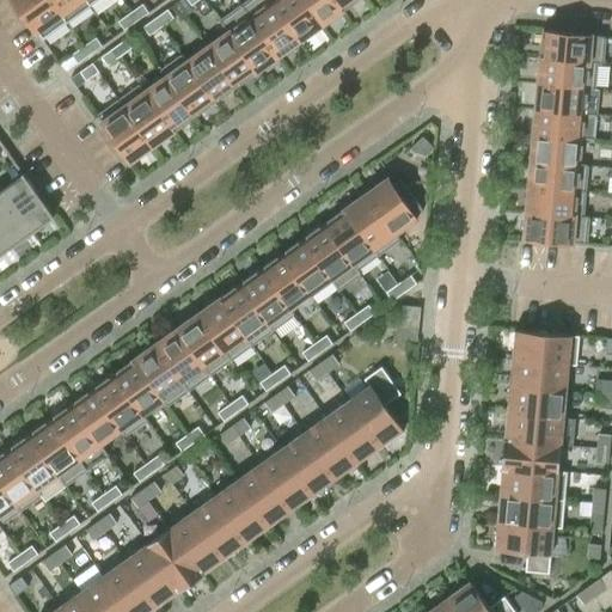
[(67,22),(50,0),(13,0),(42,40),(67,22)]
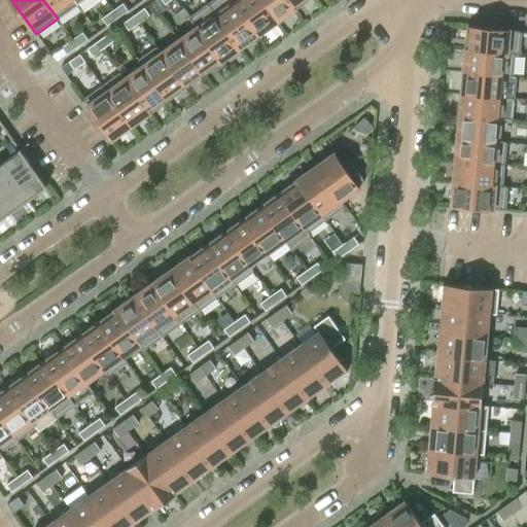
[(78,4),(74,0),(43,0),(58,19),(78,4)]
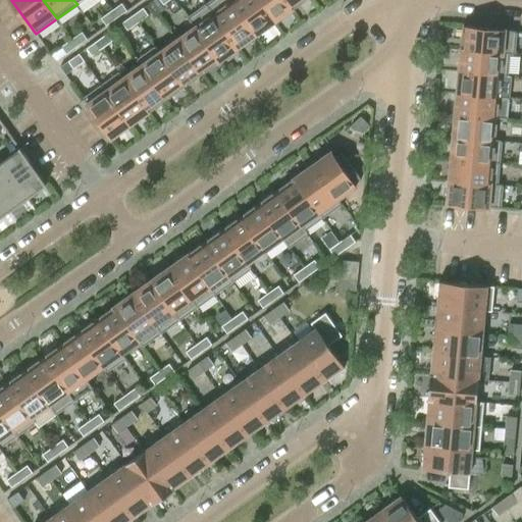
[(256,35),(229,0),(212,0),(206,4),(238,48),(256,35)]
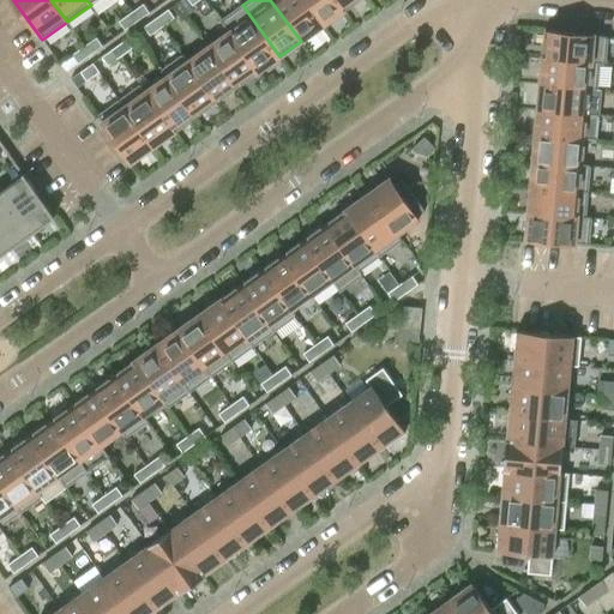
[(321,26),(302,0),(270,0),(301,41),(321,26)]
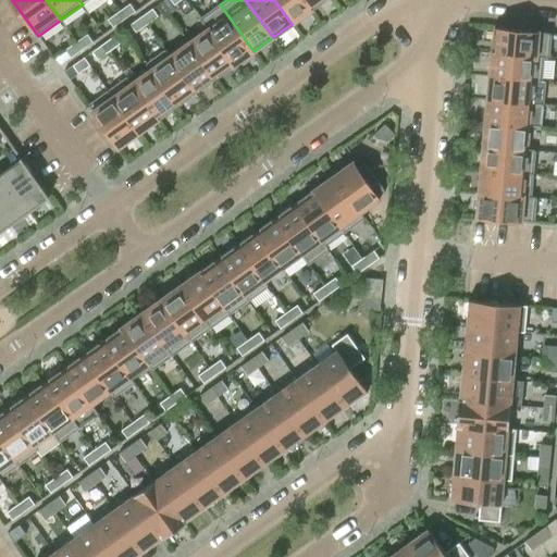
[(311,10),(304,0),(274,0),(292,24),(311,10)]
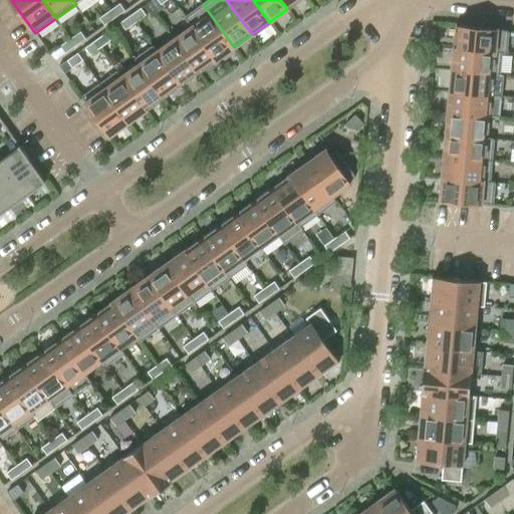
[(297,0),(280,0),(287,9),(288,9),(287,8),(297,0)]
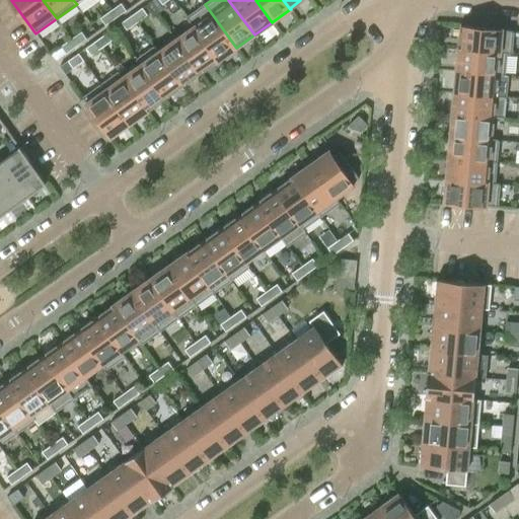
[(116,17),(126,10),(121,3),(110,10),(116,17)]
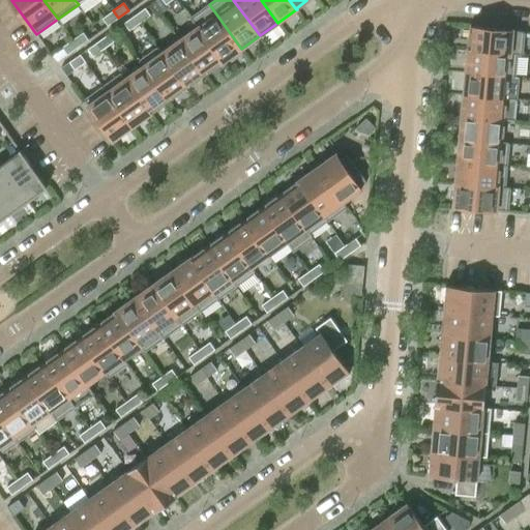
[(241,49),(209,4),(192,18),(223,62),(241,49)]
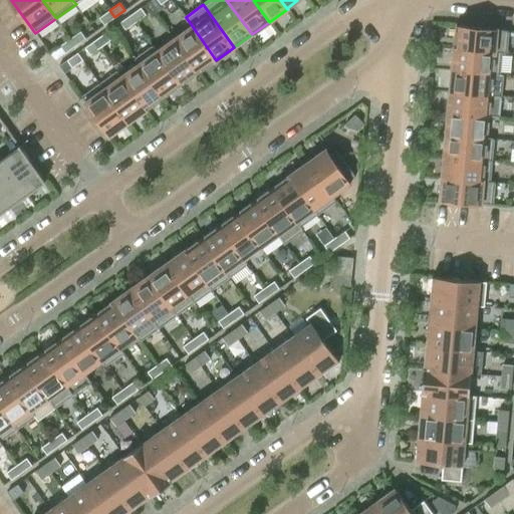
[(136,22),(146,14),(141,7),(131,15),(136,22)]
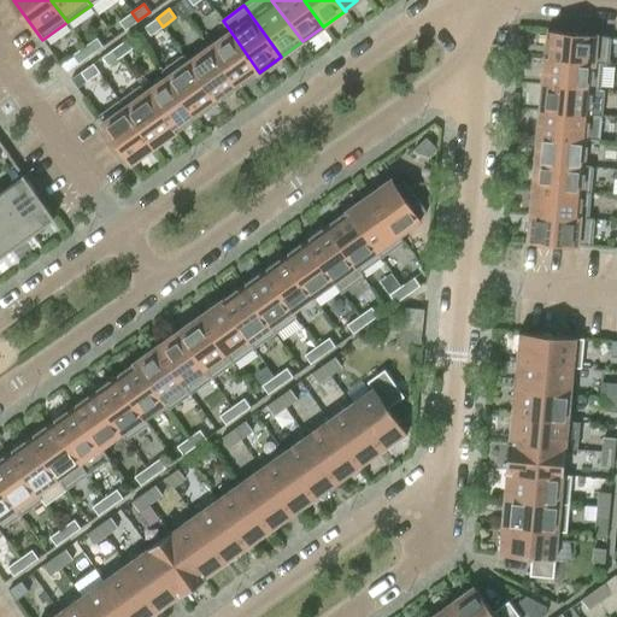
[(125,30),(137,21),(131,12),(119,21),(125,30)]
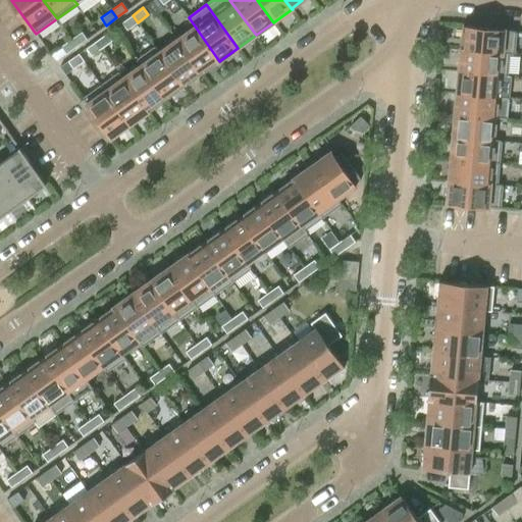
[(127,30),(138,22),(133,15),(122,22),(127,30)]
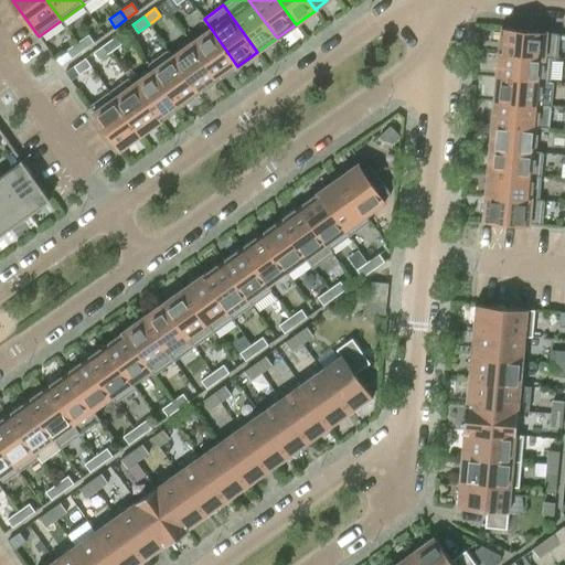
[(237,66),(204,19),(203,19),(210,29),(191,42),(217,78),(236,65),(236,66),(237,66)]
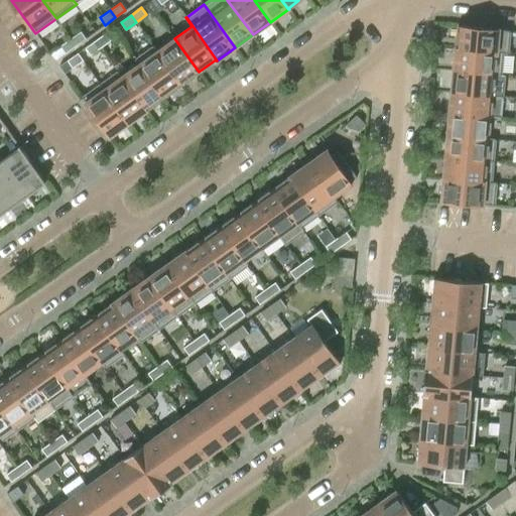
[(457,39),(456,48),(476,50),(507,53),(509,30),(499,29),(458,25),(457,39)]
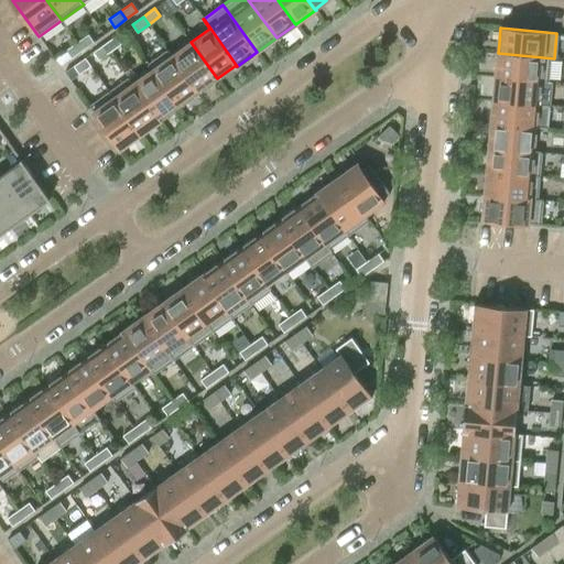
[(83,50),(94,42),(88,34),(77,42),(83,50)]
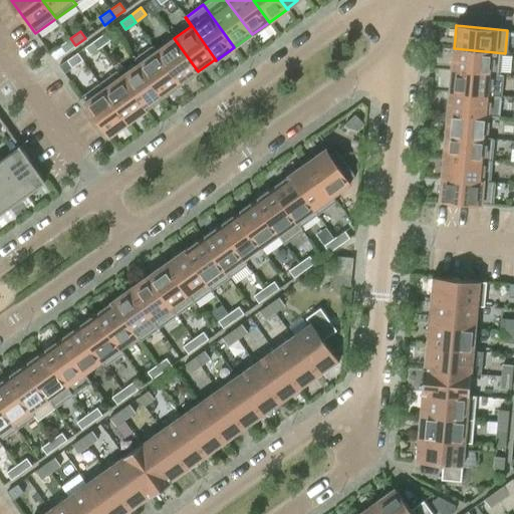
[(100,47),(110,40),(105,32),(95,40),(100,47)]
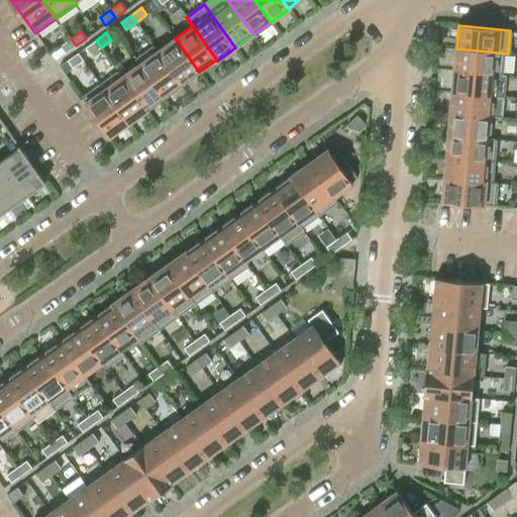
[(66,53),(76,45),(71,38),(61,45),(66,53)]
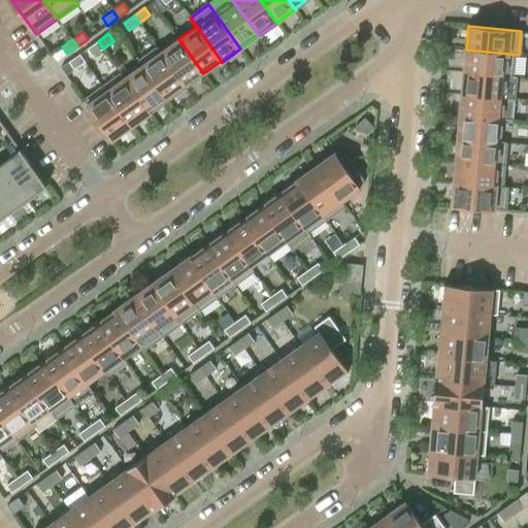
[(203,73),(178,39),(161,52),(158,46),(157,47),(186,87),(203,73)]
